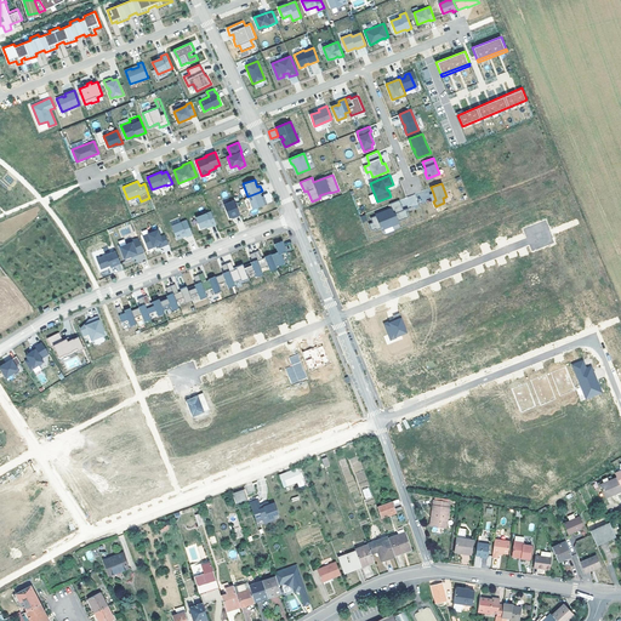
[(260,192),(248,197),(254,209),(267,203),(265,198),(262,199),(261,197),(260,192)]
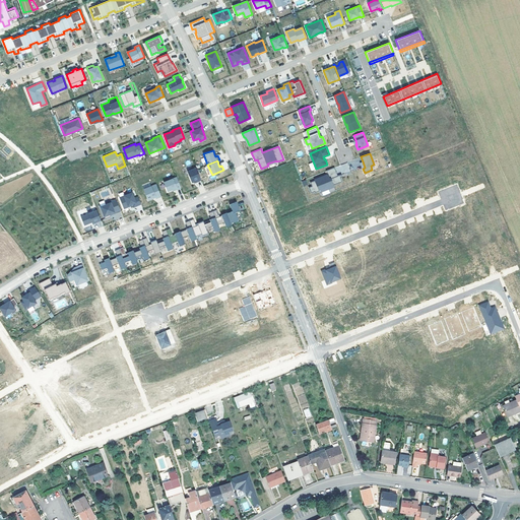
[(312,186),(309,187),(311,192),(315,191),(315,192),(319,190),(320,192),(334,186),(333,185),(342,181),(340,178),(339,175),(338,176),(334,167),(326,171),(327,174),(315,179),(315,180),(310,182),(312,186)]
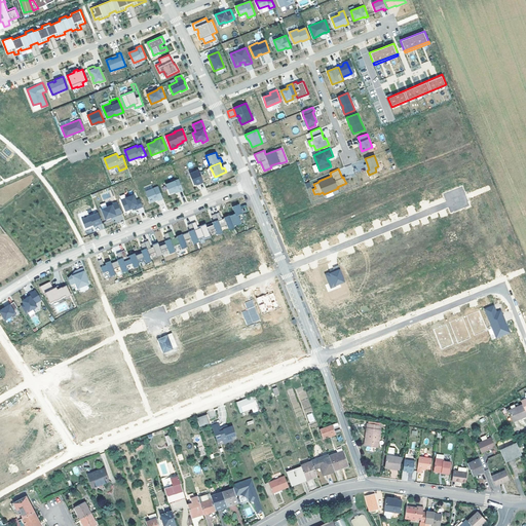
[(198,170),(189,174),(194,185),(196,184),(198,183),(199,184),(203,183),(198,170)]
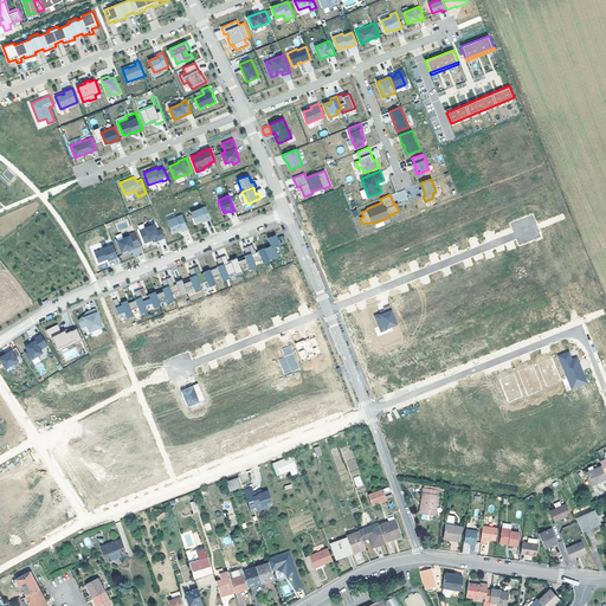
[(206,206),(191,212),(195,223),(200,221),(205,219),(206,220),(206,221),(211,219),(206,206)]
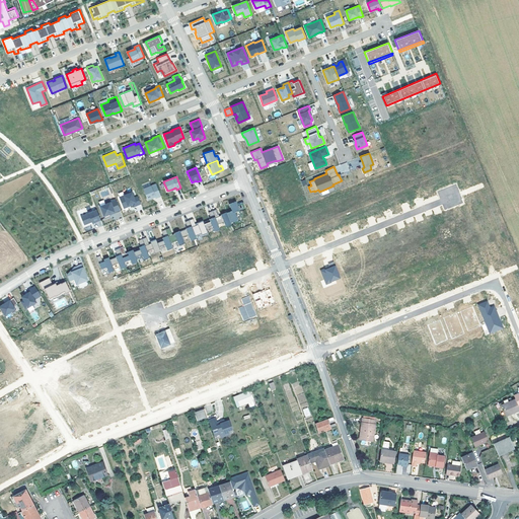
[(156,183),(143,189),(148,200),(155,197),(155,198),(160,196),(156,183)]
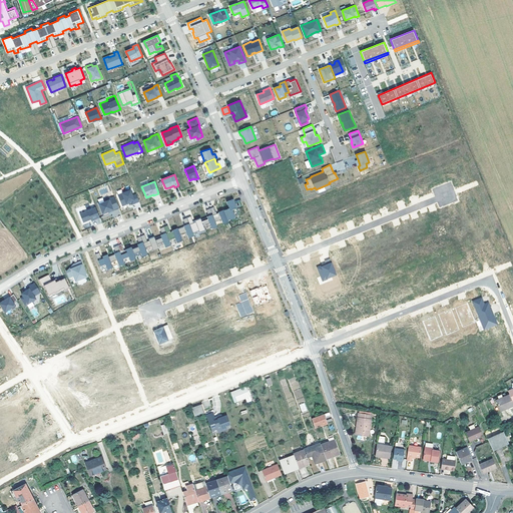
[(401,196),(396,183),(384,188),(389,200),(401,196)]
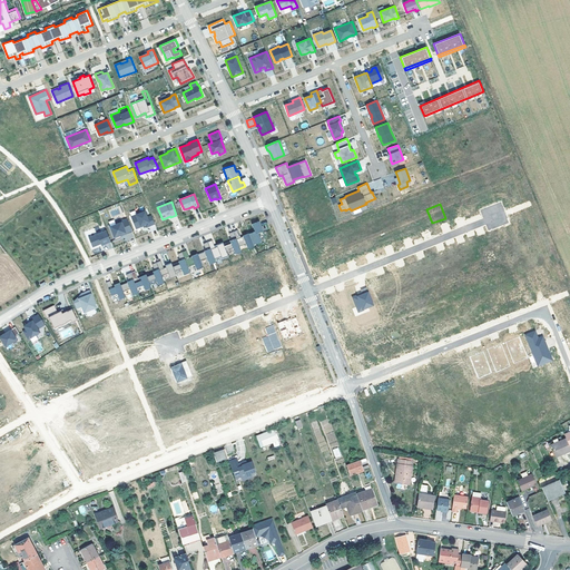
[(146,213),(131,218),(136,231),(141,228),(140,227),(145,225),(147,228),(155,225),(151,217),(148,218),(146,213)]
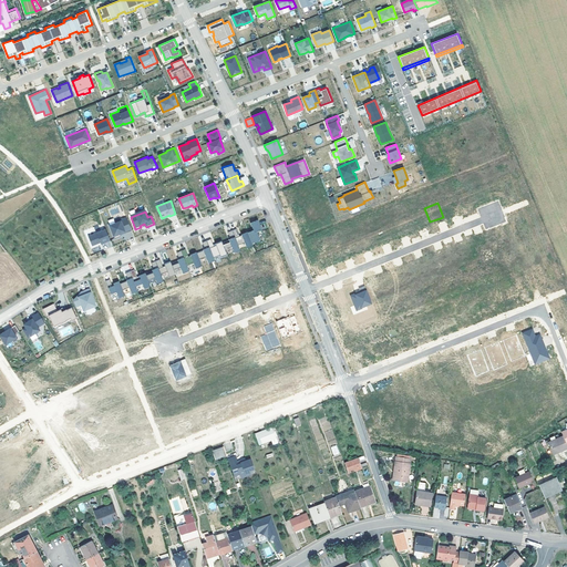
[(404,230),(399,216),(384,222),(390,236),(404,230)]
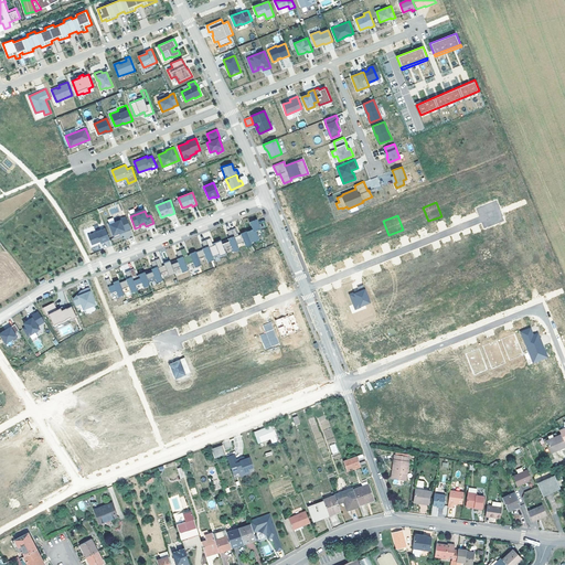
[(120,220),(108,224),(114,237),(120,235),(119,234),(119,233),(124,231),(125,232),(131,230),(126,216),(119,219),(120,220)]
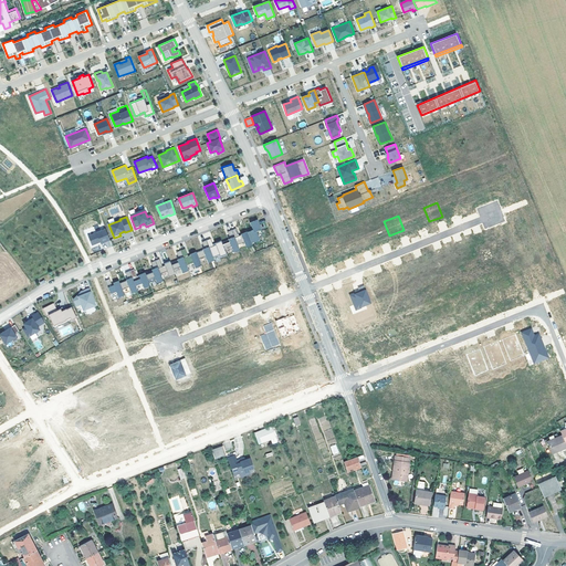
[(253,230),(248,232),(251,242),(260,239),(258,237),(263,234),(258,219),(250,222),(253,230)]
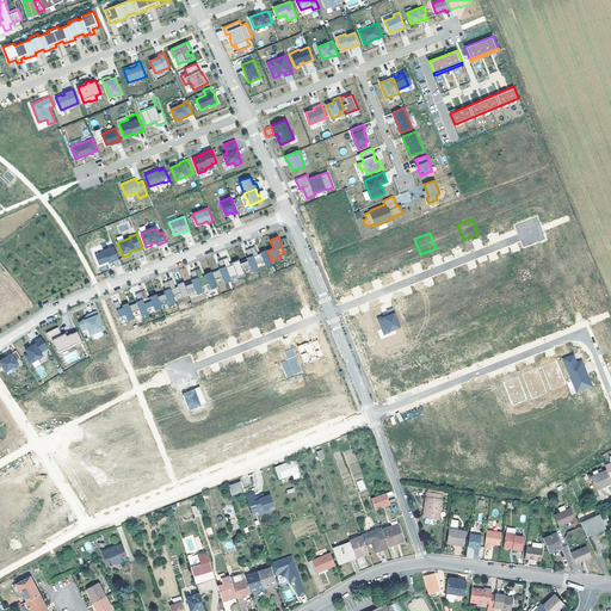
[(254,246),(250,248),(257,264),(264,261),(266,266),(272,264),(271,261),(267,251),(258,254),(254,246)]
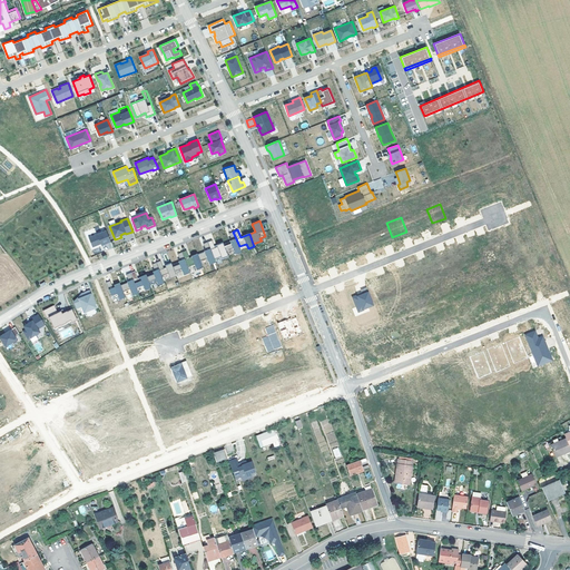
[(106,231),(88,237),(92,247),(100,244),(101,245),(110,242),(106,231)]
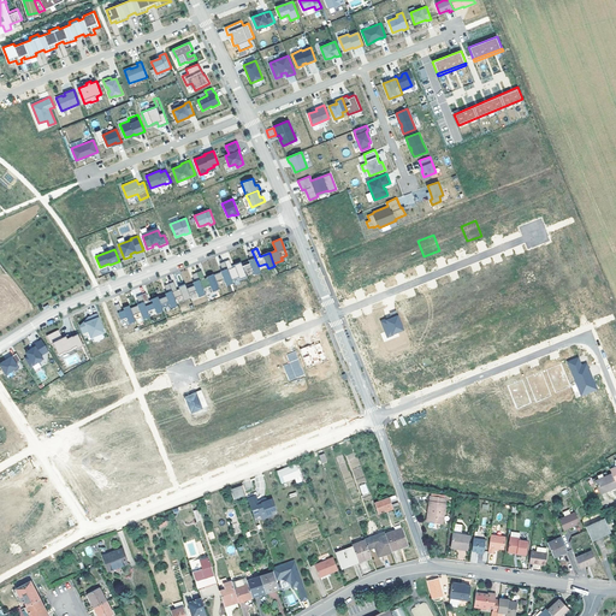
[(250,260),(241,264),(244,271),(252,267),(254,274),(261,272),(259,266),(252,250),(247,252),(250,260)]
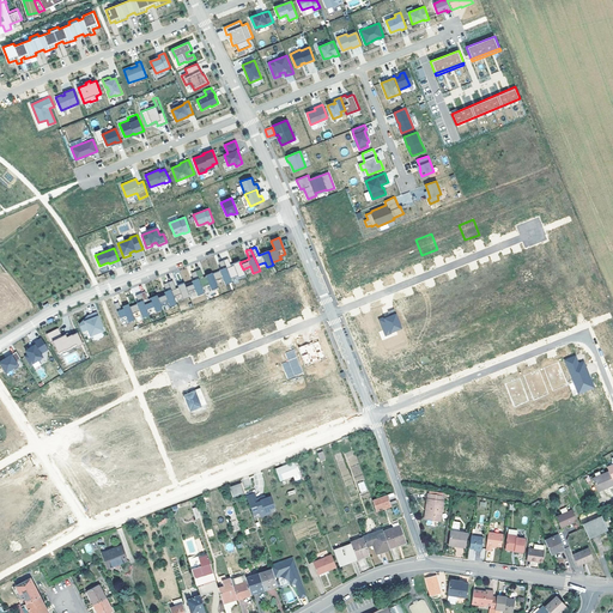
[(228,259),(223,260),(229,273),(236,269),(238,277),(246,274),(243,269),(240,262),(240,261),(232,263),(234,265),(231,266),(228,259)]
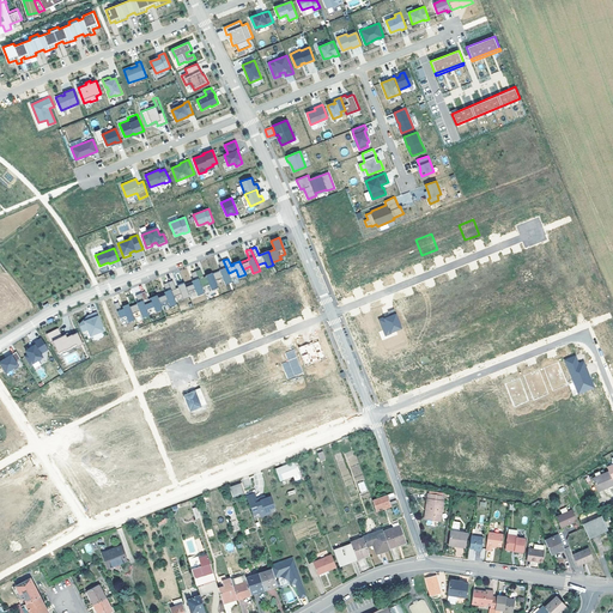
[(222,269),(212,273),(216,280),(223,277),(224,283),(231,280),(229,273),(223,260),(218,262),(222,269)]
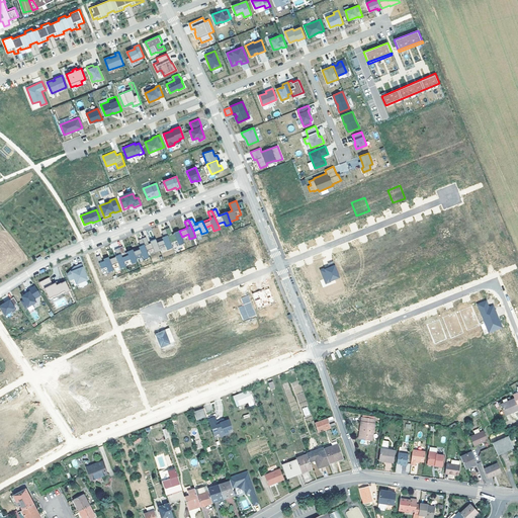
[(294,220),(280,226),(286,241),(294,238),(293,234),(299,232),(294,220)]
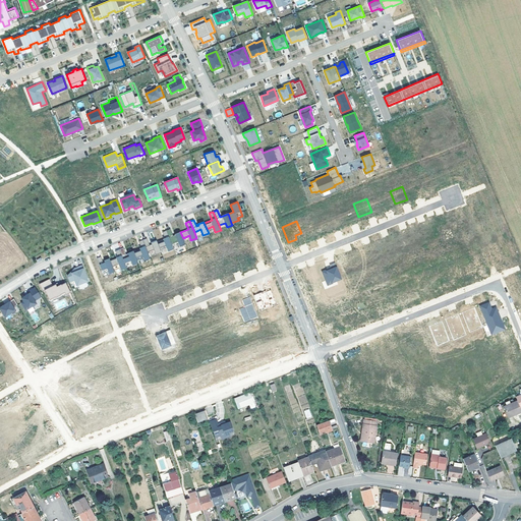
[(170,229),(166,230),(171,241),(176,239),(179,245),(184,242),(183,238),(180,232),(173,235),(170,229)]
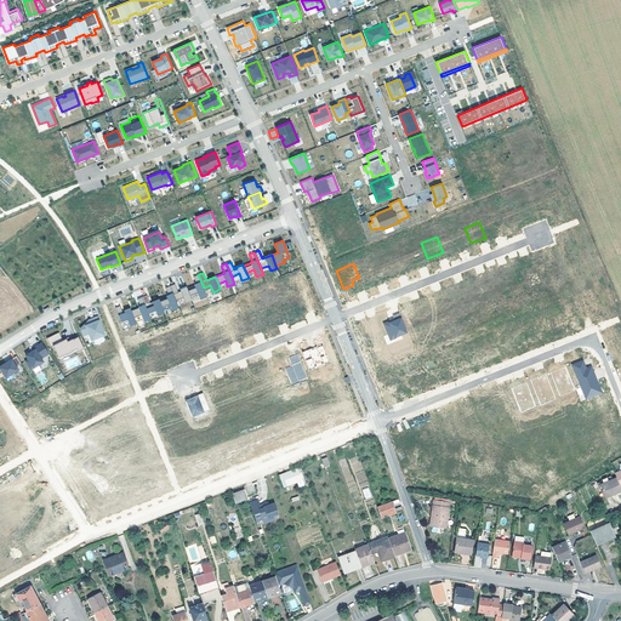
[(197,285),(187,289),(189,292),(197,290),(199,296),(205,294),(204,288),(198,274),(193,277),(197,285)]
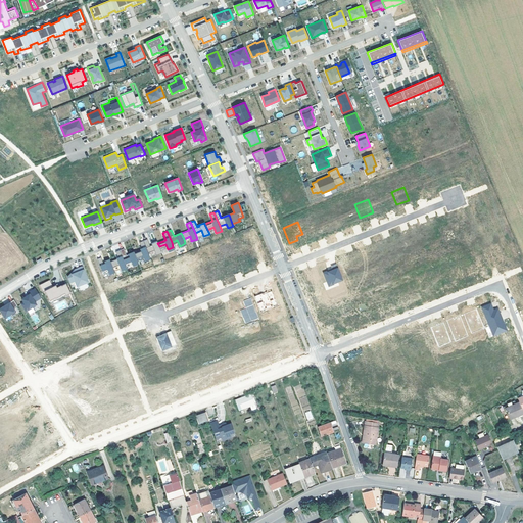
[(147,239),(143,241),(147,251),(153,249),(156,255),(161,253),(159,246),(157,243),(157,241),(151,244),(152,245),(150,246),(147,239)]
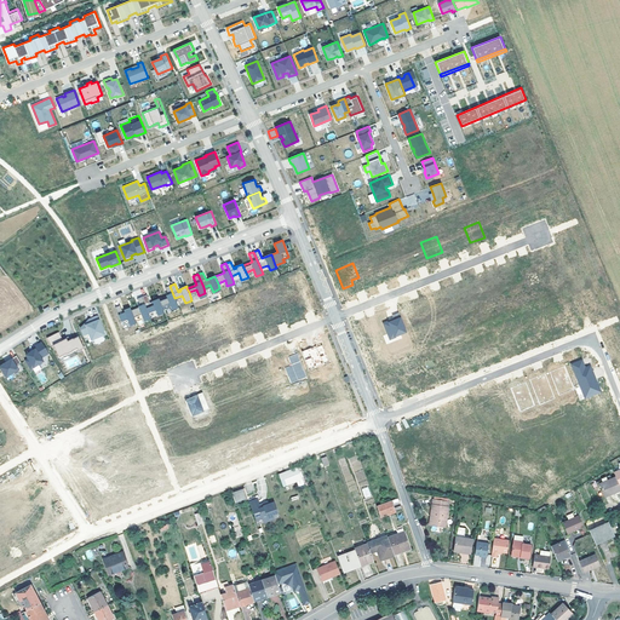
[(168,296),(159,299),(161,305),(168,303),(171,308),(178,305),(174,298),(170,286),(165,287),(168,296)]
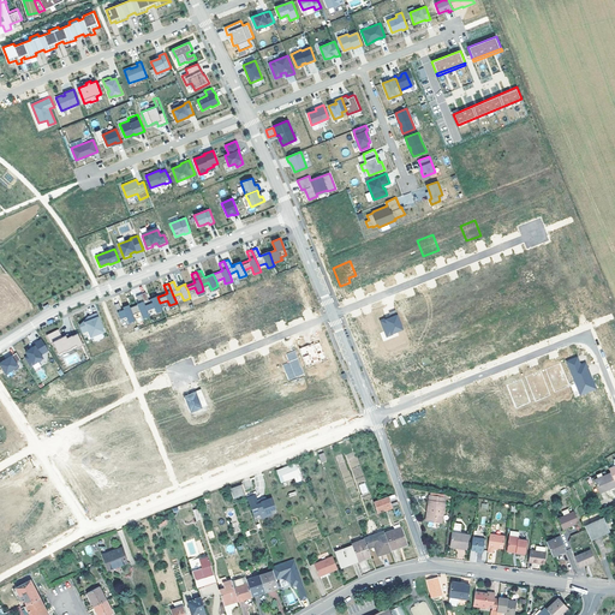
[(454,287),(443,291),(448,303),(453,302),(457,311),(470,305),(464,292),(457,294),(454,287)]
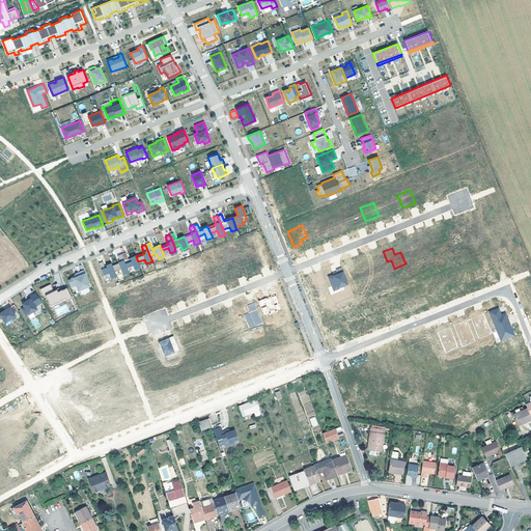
[(126,252),(121,254),(126,266),(132,262),(135,269),(140,267),(138,261),(136,256),(129,259),(126,252)]
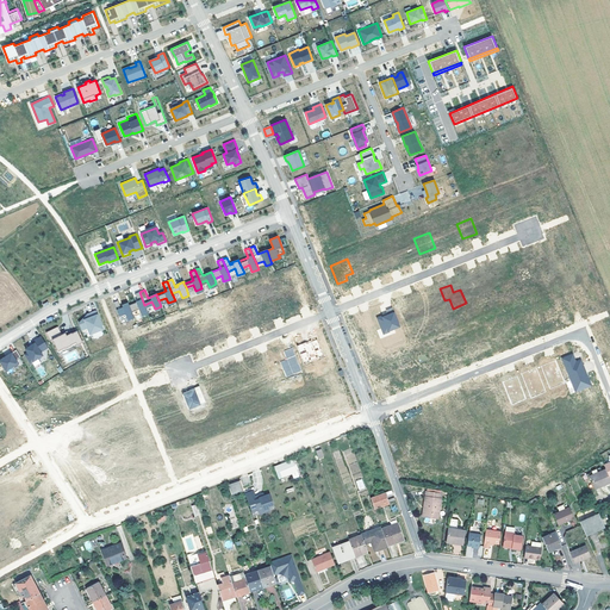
[(138,302),(129,305),(131,312),(138,310),(142,317),(148,313),(144,305),(139,292),(135,294),(138,302)]
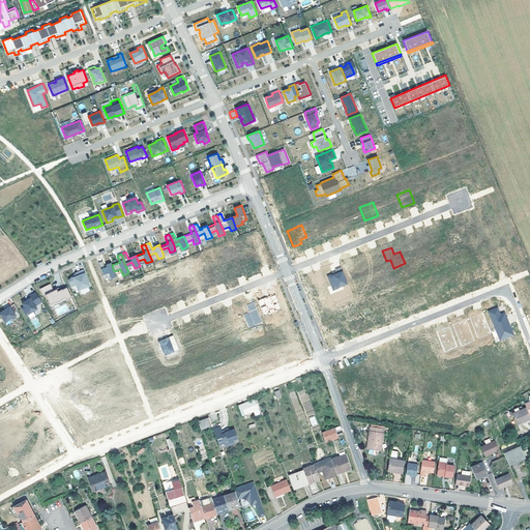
[(102,261),(98,263),(104,275),(109,273),(111,278),(117,276),(114,271),(112,265),(111,263),(106,265),(107,267),(106,268),(102,261)]
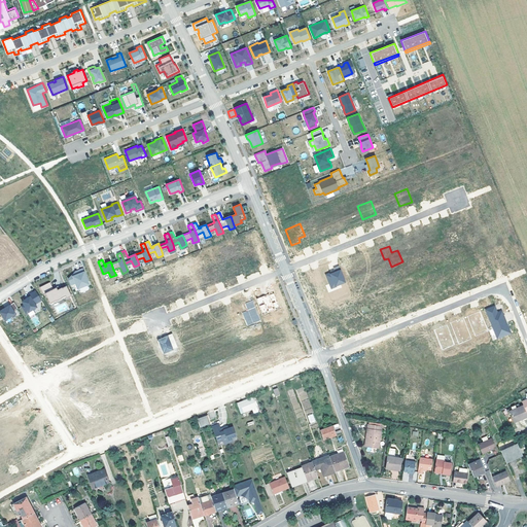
[(358,259),(344,266),(348,277),(362,271),(358,259)]
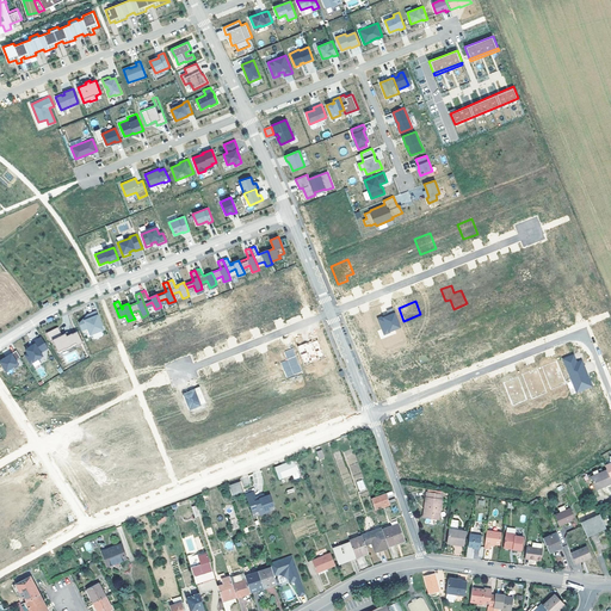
[(380,318),(378,319),(384,334),(389,332),(389,331),(401,326),(393,308),(387,310),(388,314),(388,315),(383,318),(383,316),(380,318)]
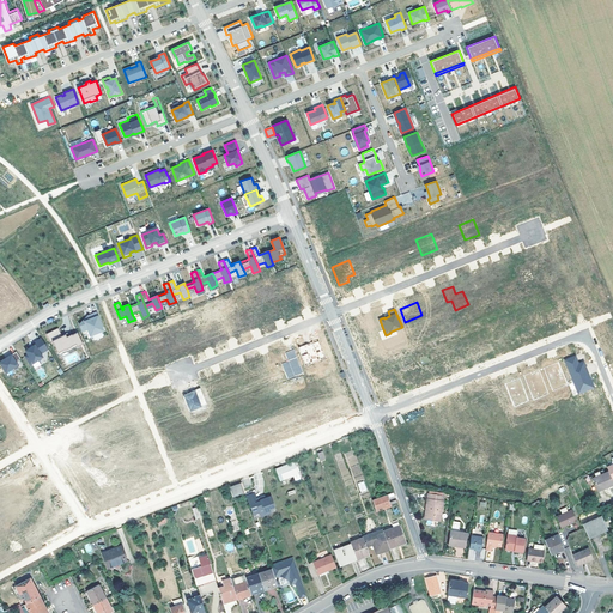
[(84,322),(79,325),(82,332),(87,329),(90,335),(103,331),(96,311),(87,315),(89,319),(84,321),(84,322)]
